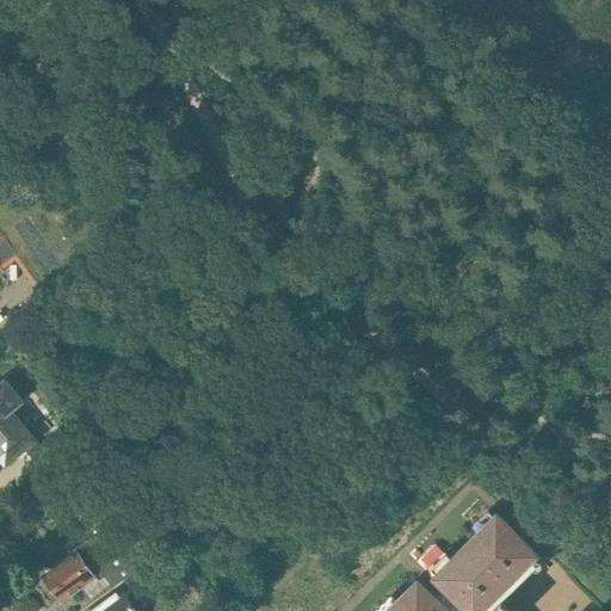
[(0,455),(6,463),(25,446),(34,440),(31,438),(25,430),(24,427),(23,425),(22,423),(19,420),(18,419),(16,417),(13,415),(8,411),(20,401),(5,382),(0,386),(0,455)]
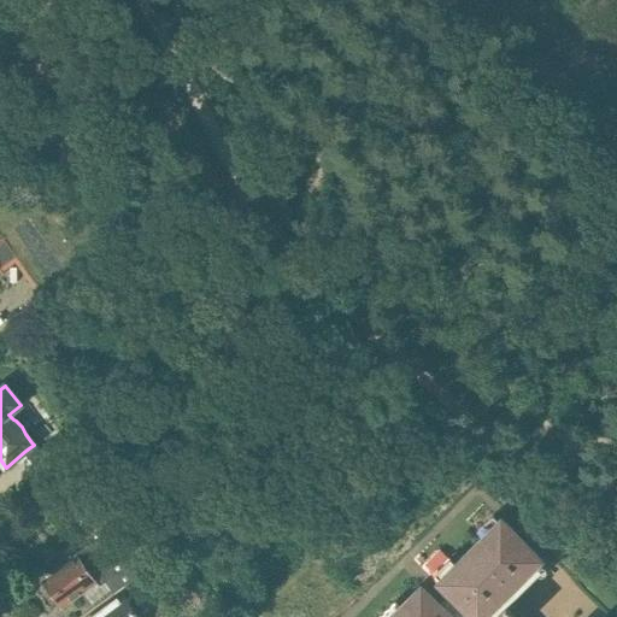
[(41,451),(40,452),(48,464),(51,462),(70,447),(60,435),(41,451)]
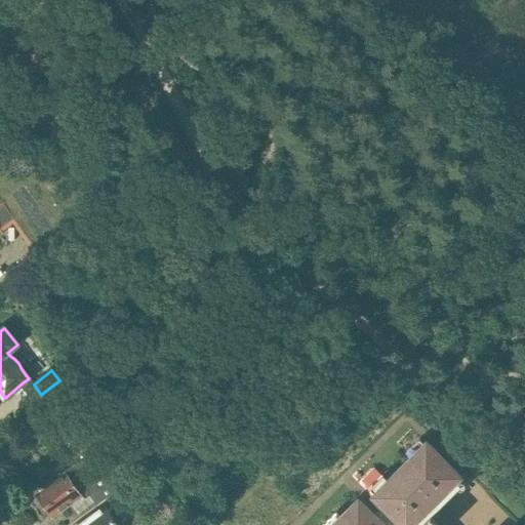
[(461,477),(428,442),(426,444),(421,440),(421,439),(420,439),(407,452),(407,453),(408,452),(412,456),(400,469),(435,503),(461,477)]
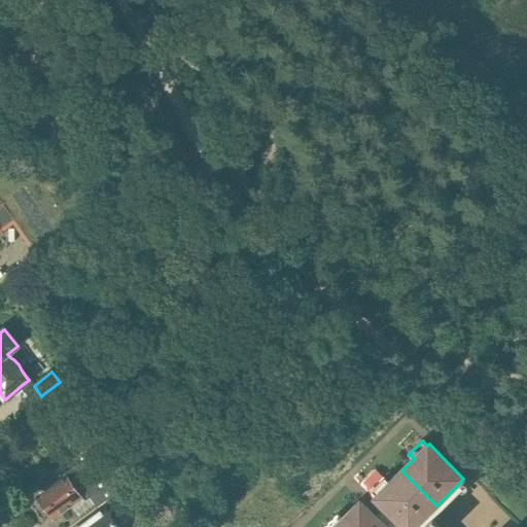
[(54,484),(37,496),(54,518),(70,505),(72,504),(75,510),(91,499),(97,507),(118,493),(93,456),(92,455),(96,453),(90,444),(81,449),(88,458),(74,466),(65,472),(67,475),(54,484)]
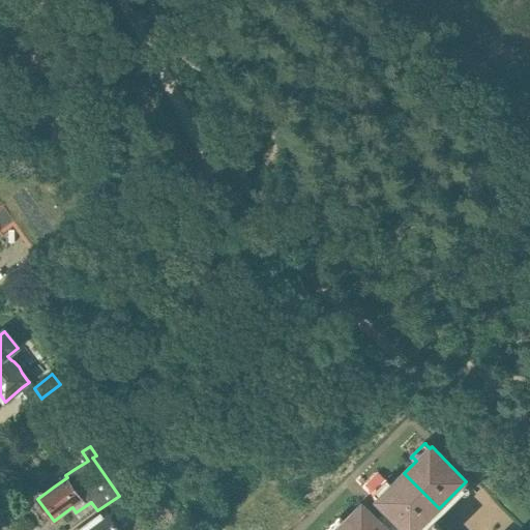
[(406,529),(416,529),(439,508),(404,473),(392,486),(388,481),(388,480),(387,479),(374,493),(374,494),(375,494),(379,498),(377,500),(406,529)]
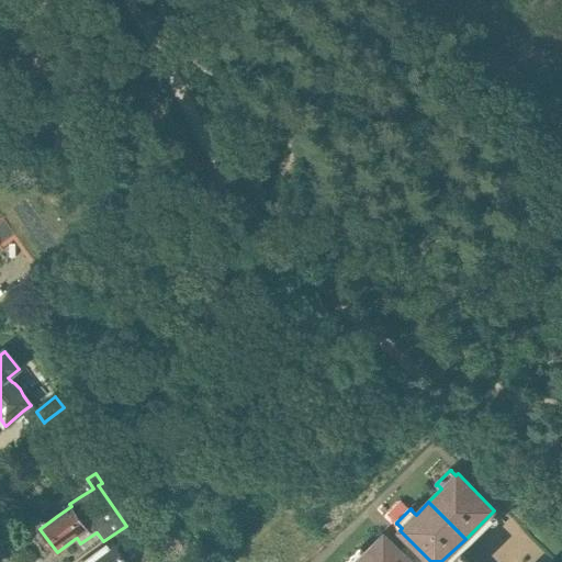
[(479,561),(465,548),(450,561),(412,561),(384,535),(356,561),(479,561)]
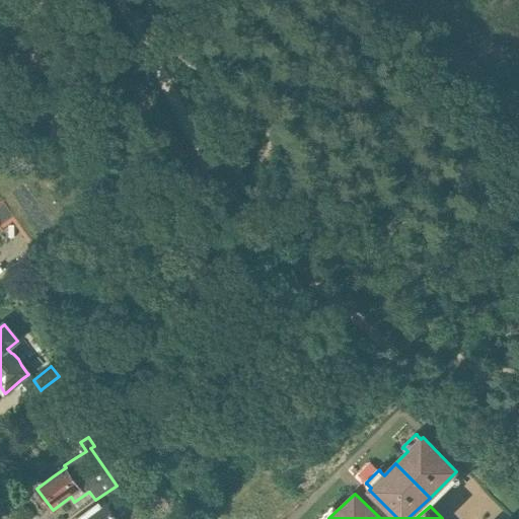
[(119,518),(104,499),(77,518),(119,518)]
